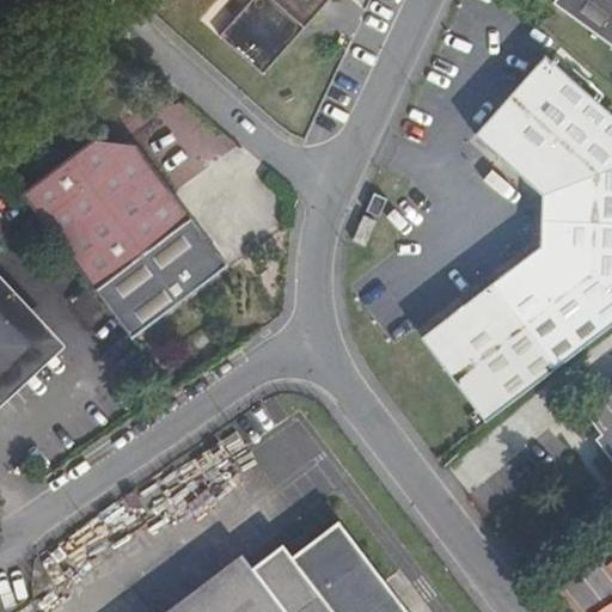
[(306,18),(311,22),(329,0),(251,0),(219,36),(263,74),(298,36),(293,32),(300,24),(306,18)]
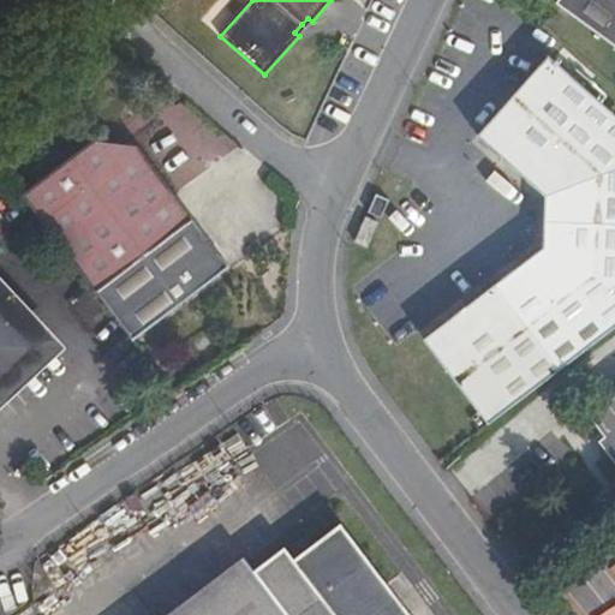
[(614,0),(557,0),(556,3),(614,46),(614,0)]
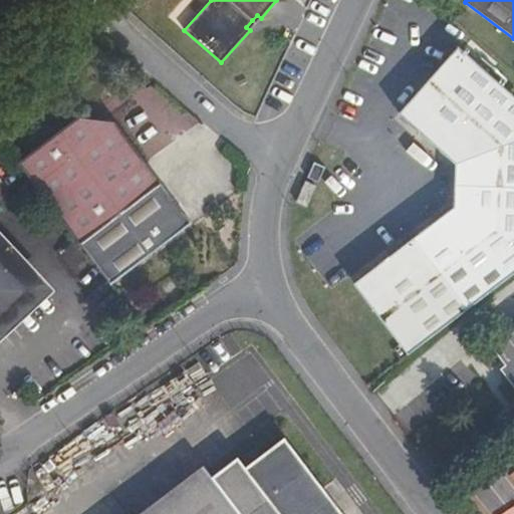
[(256,23),(261,18),(257,15),(252,20),(246,27),(250,30),(256,23)]
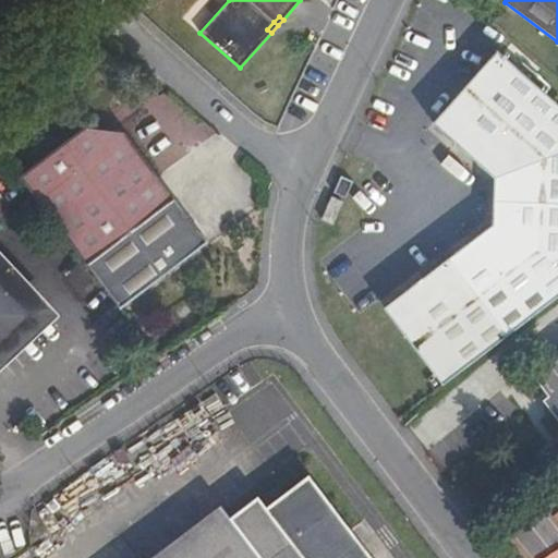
[(557,296),(557,104),(498,50),(433,123),(495,178),(493,225),(384,308),(443,385),(557,296)]
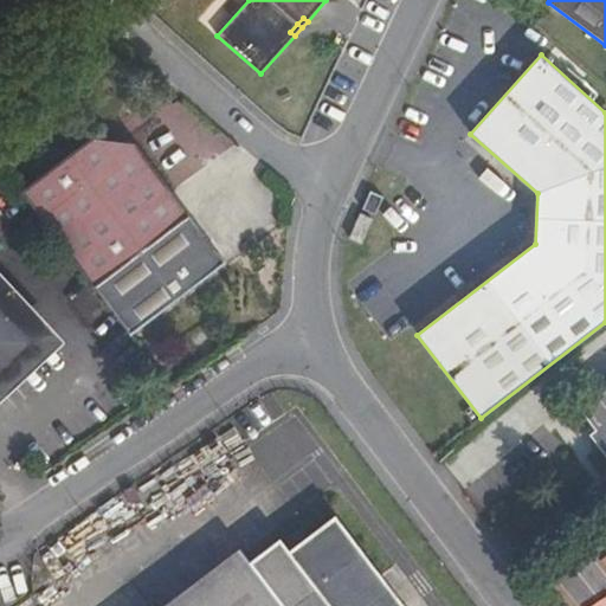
[(91,139),(21,192),(95,288),(191,216),(136,143),(91,139)]
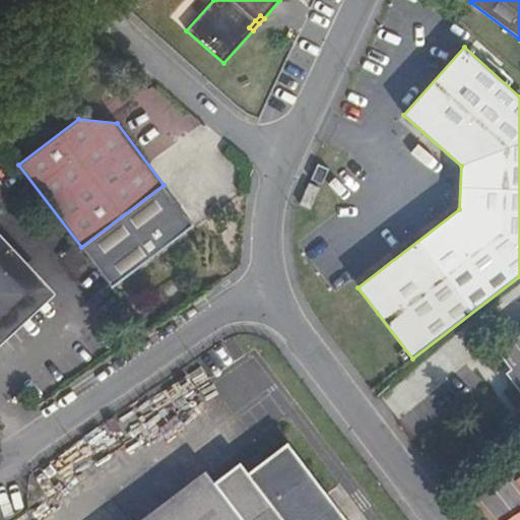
[(318,164),(311,180),(322,185),(329,170),(318,164)]
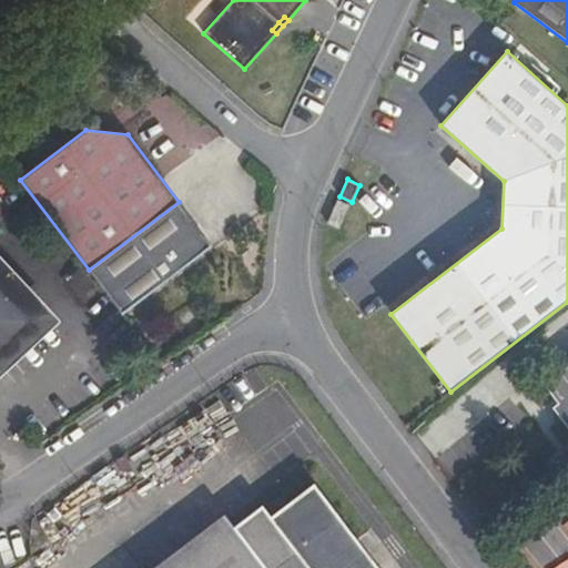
[(0,348),(23,327),(30,334),(44,321),(30,306),(23,313),(0,287),(0,348)]
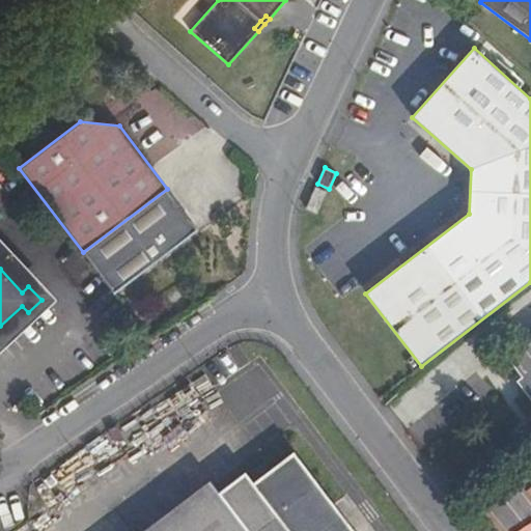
[(530,341),(523,347),(522,345),(506,356),(523,376),(518,381),(530,398),(530,341)]
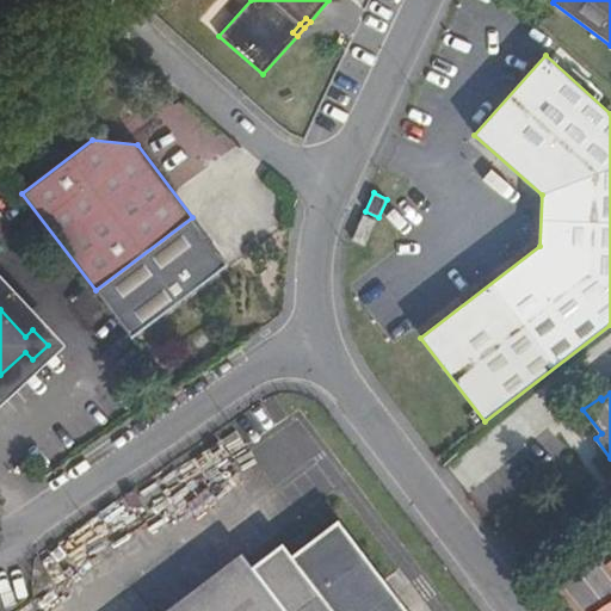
[(407,610),(338,520),(291,555),(283,543),(192,610),(407,610)]
